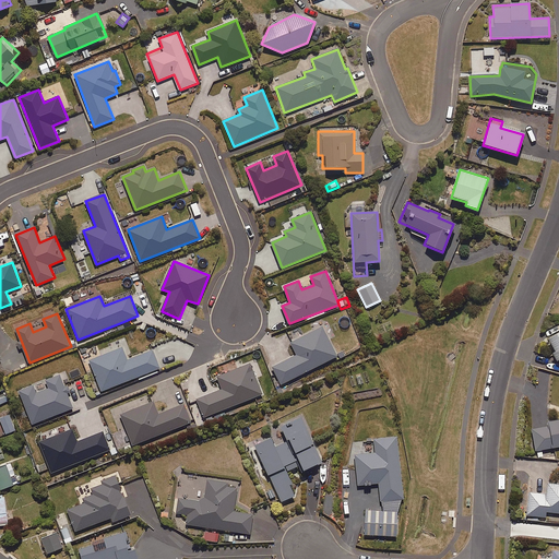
[(282,384),(339,356),(323,326),(290,343),(297,355),(273,367),(282,384)]
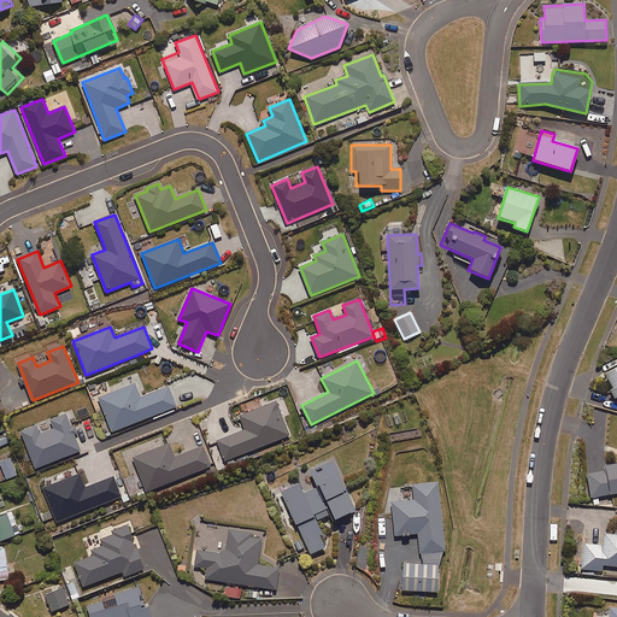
[(616,368),(603,377),(616,401),(616,368)]
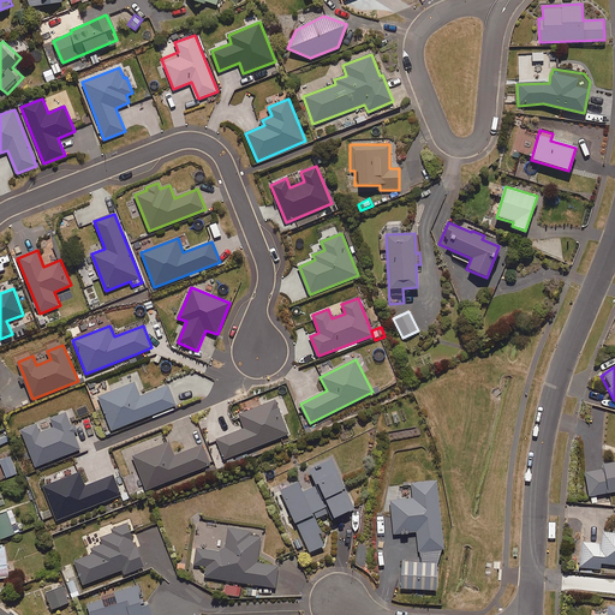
[(99,396),(113,431),(175,407),(167,386),(141,396),(135,382),(99,396)]
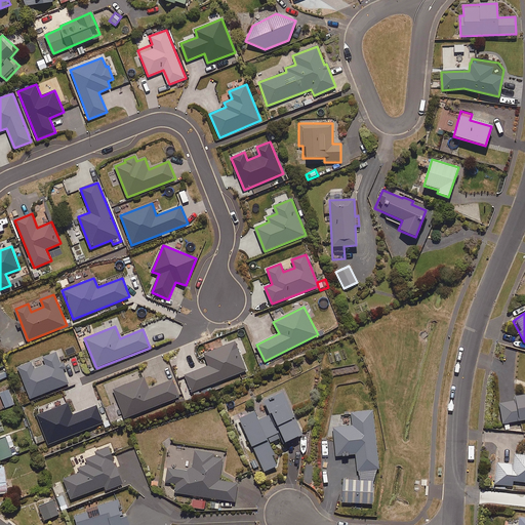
[(193,393),(248,370),(237,340),(204,354),(209,366),(186,375),(193,393)]
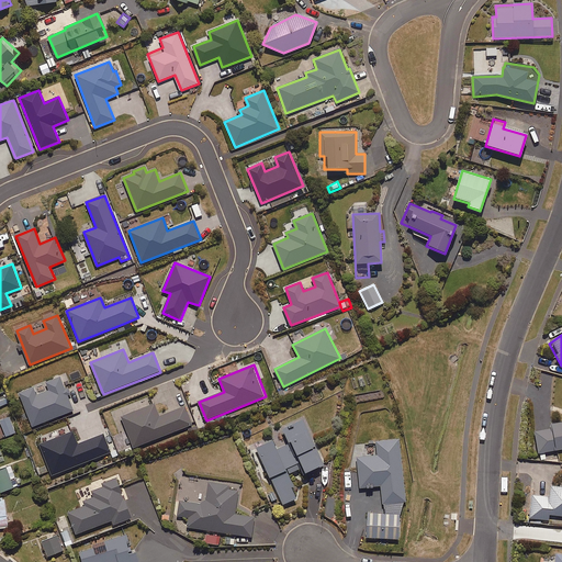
[(74,395),(70,386),(66,389),(62,377),(46,382),(49,391),(37,395),(34,386),(20,393),(33,427),(75,411),(69,396),(74,395)]
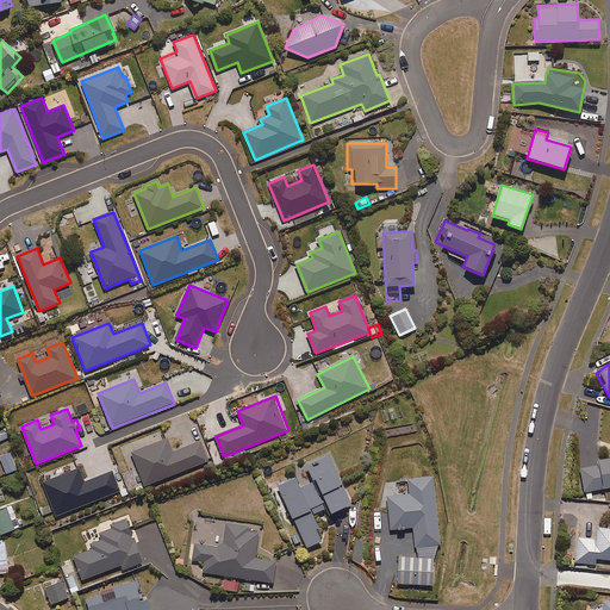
[(0,441),(10,437),(4,424),(0,427),(0,441)]
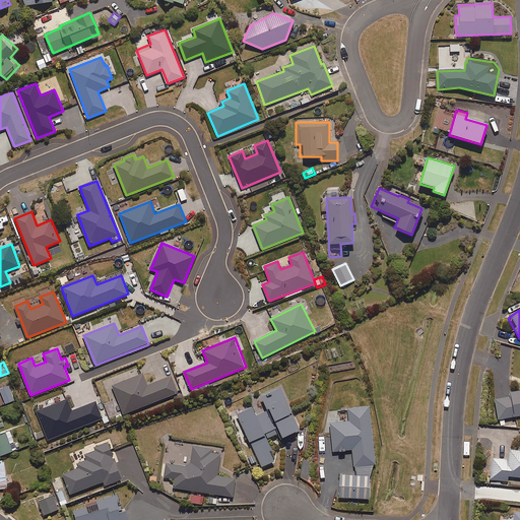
[(172,376),(148,385),(143,374),(113,386),(124,414),(179,393),(172,376)]
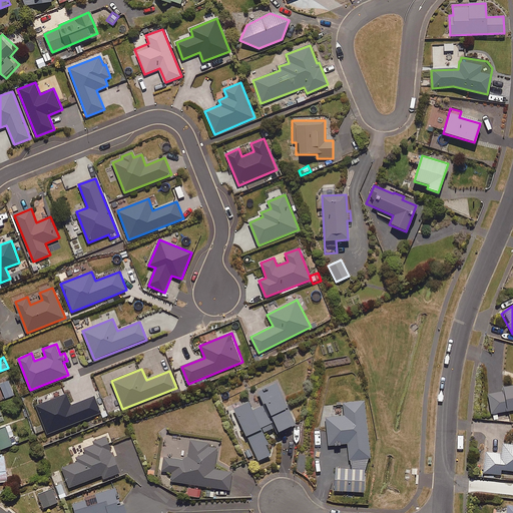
[(0,399),(1,401),(15,395),(7,377),(0,379),(0,399)]
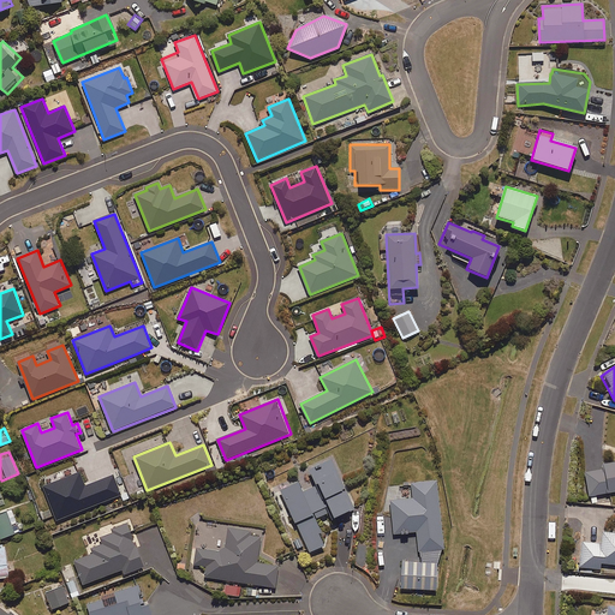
[(340,476),(333,458),(310,469),(317,485),(304,493),(299,482),(281,490),(310,553),(326,545),(320,533),(322,532),(316,519),(330,513),(333,519),(354,509),(339,476),(340,476)]
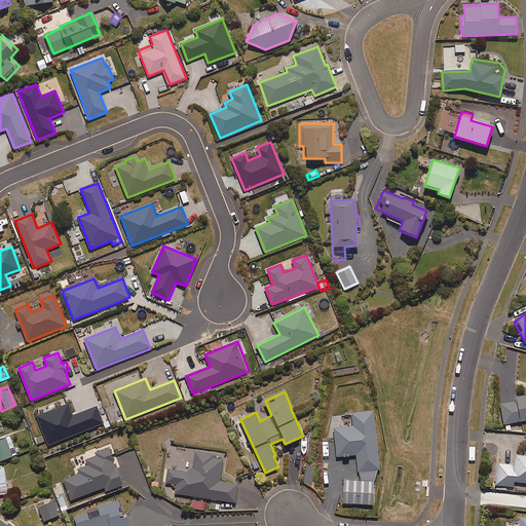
[(516,402),(500,405),(503,424),(504,431),(512,430),(511,423),(525,420),(525,396),(515,398),(516,402)]
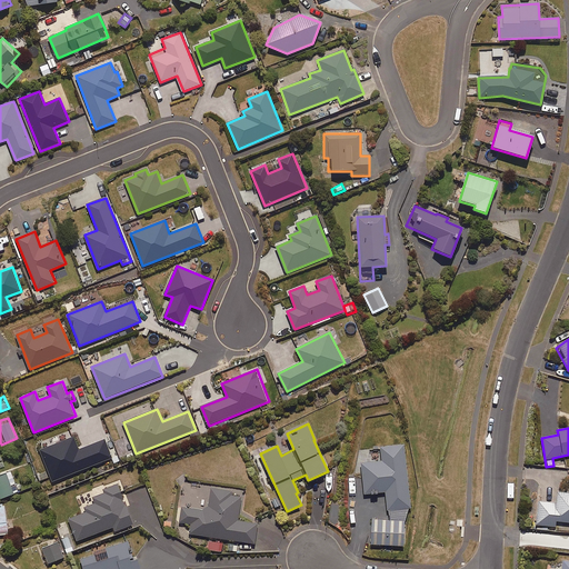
[(53,481),(113,458),(106,439),(80,450),(75,437),(41,450),(53,481)]
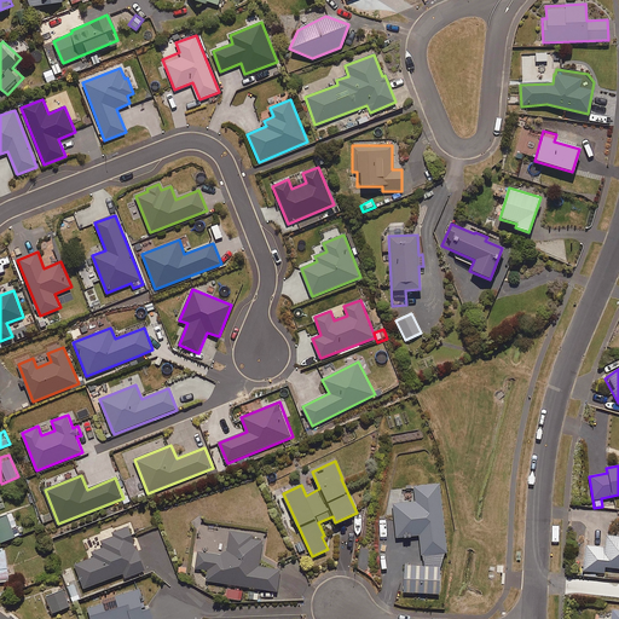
[(415,502),(393,503),(395,538),(420,537),(422,556),(447,553),(440,484),(414,486),(415,502)]
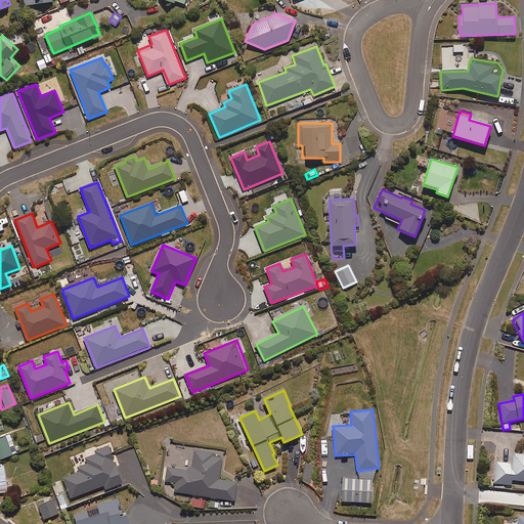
[(0,459),(1,460),(14,454),(6,435),(0,437),(0,459)]
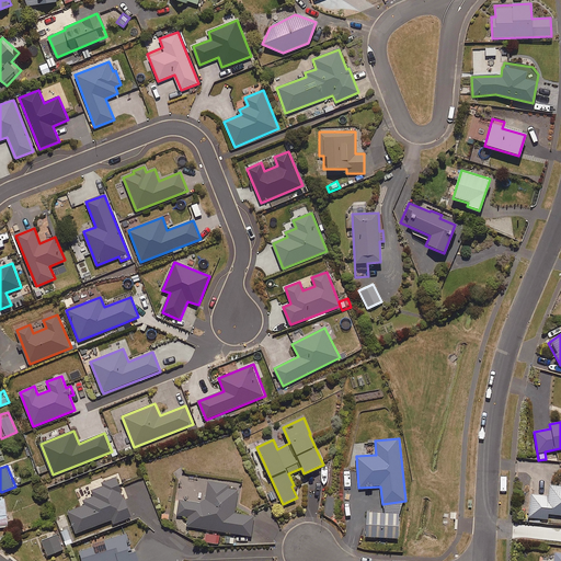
[(83,501),(84,505),(68,512),(77,534),(110,521),(111,523),(117,521),(119,524),(133,518),(116,477),(102,482),(103,487),(92,491),(94,496),(83,501)]
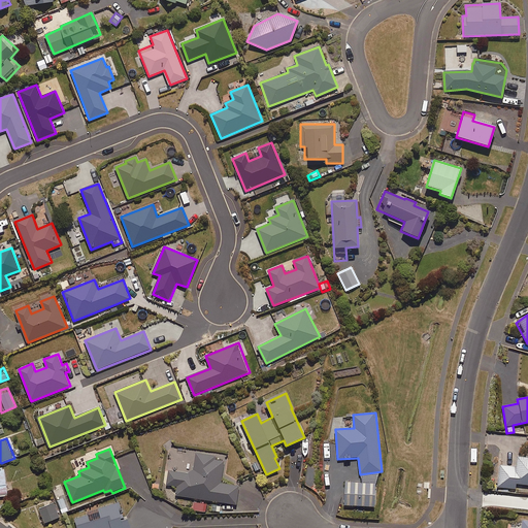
[(187,469),(187,473),(169,471),(167,485),(178,487),(176,496),(237,505),(240,486),(222,483),(225,461),(212,459),(213,455),(196,452),(193,470),(187,469)]
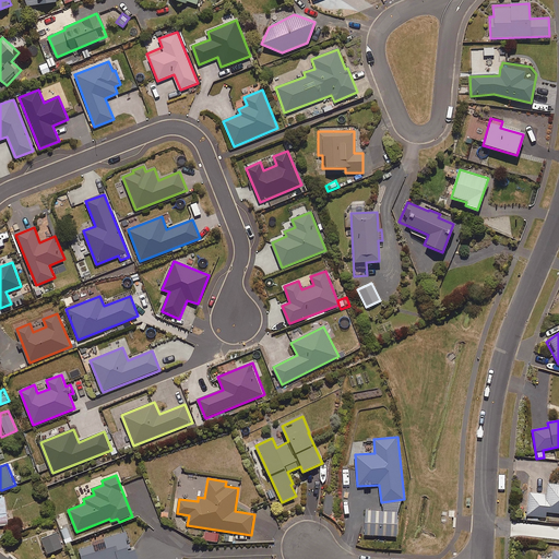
[(558,514),(558,485),(547,484),(546,495),(527,494),(525,516),(545,519),(545,513),(558,514)]
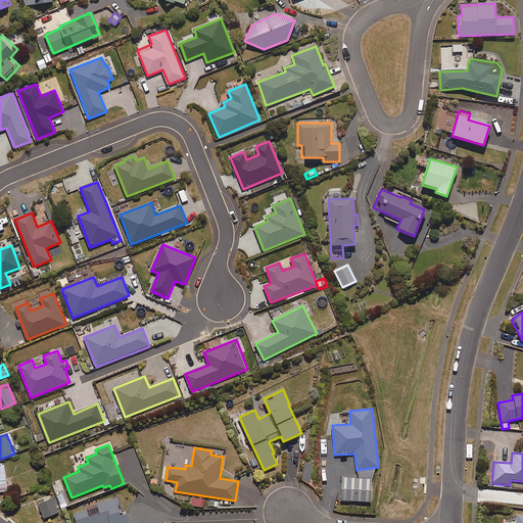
[(372,502),(373,478),(341,477),(341,501),(372,502)]
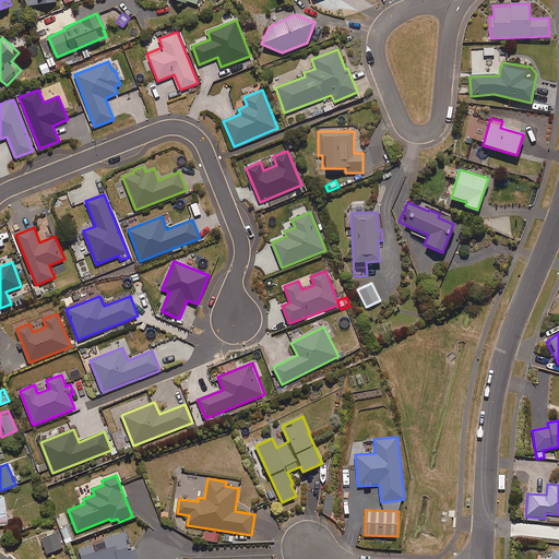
[(74,542),(68,525),(59,530),(66,545),(74,542)]
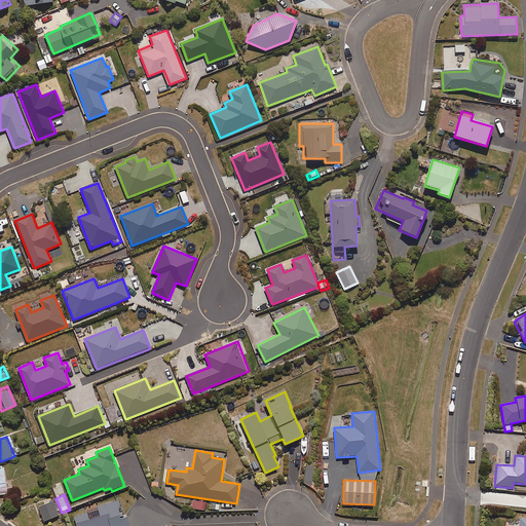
[(203,511),(204,501),(191,498),(189,508),(203,511)]
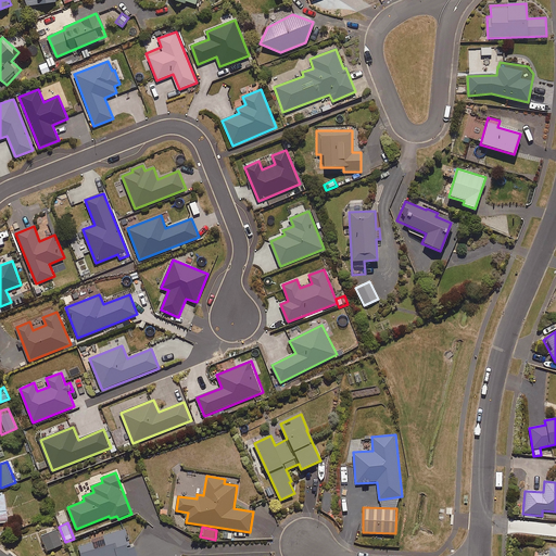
[(47,552),(63,545),(58,530),(40,536),(47,552)]
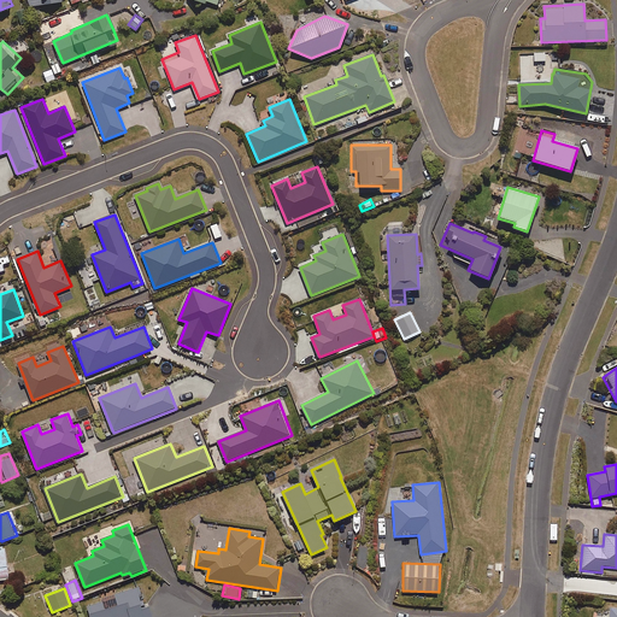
[(103,603),(88,607),(90,616),(152,616),(150,609),(146,609),(140,588),(101,599),(103,603)]
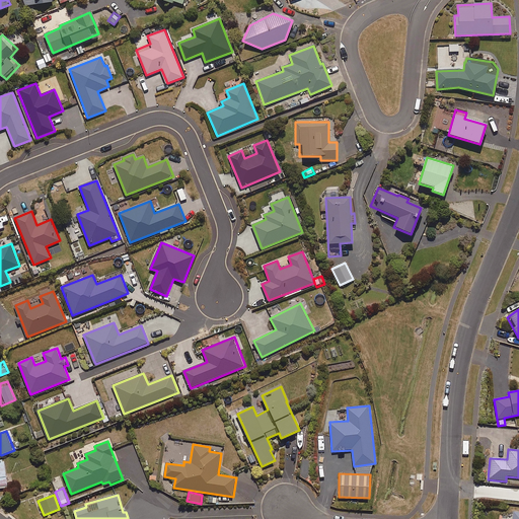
[(0,518),(13,518),(0,509),(0,518)]
